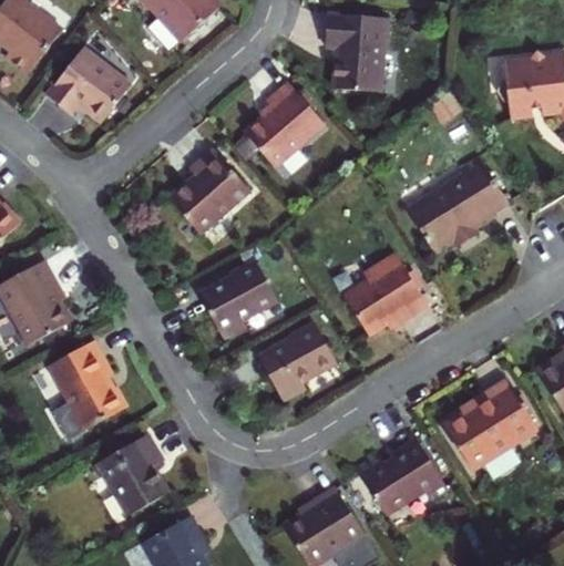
[(58,37),(11,0),(7,0),(0,9),(0,52),(7,58),(1,63),(23,81),(58,37)]
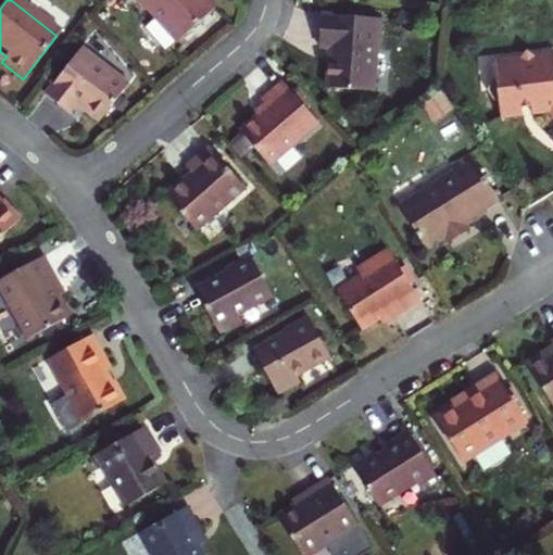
[(211,13),(199,0),(130,0),(151,21),(153,19),(176,45),(211,13)]
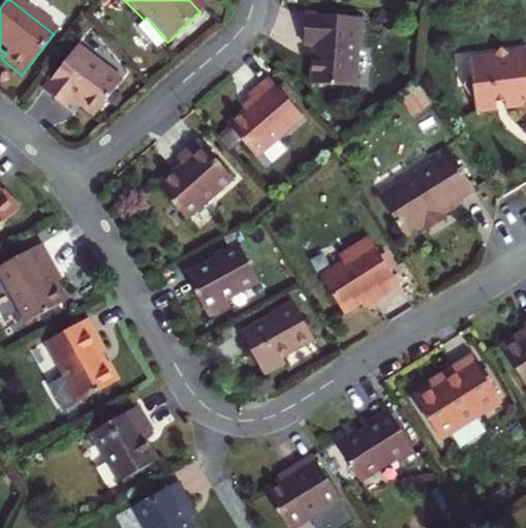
[(313,47),(310,86),(354,89),(361,21),(305,16),(303,47),(313,47)]
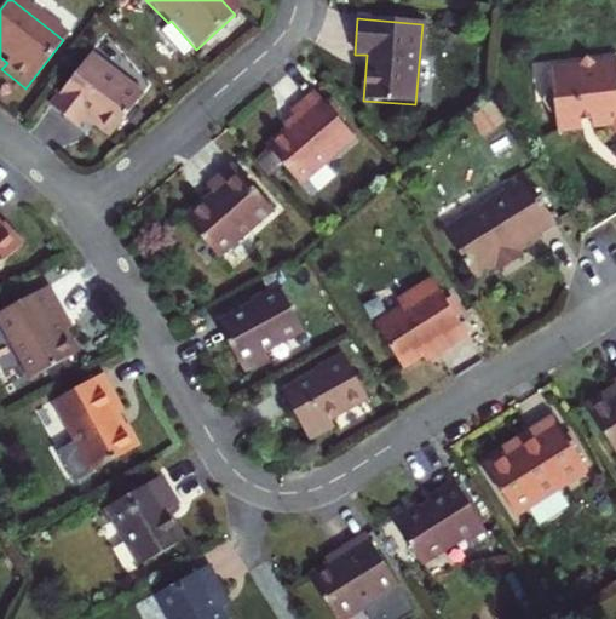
[(558,132),(612,127),(615,133),(615,63),(597,66),(587,58),(580,68),(551,70),(558,132)]
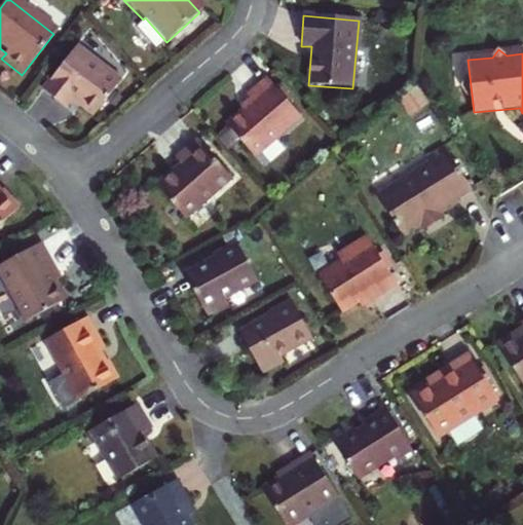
[(117,83),(74,50),(39,94),(62,112),(69,103),(89,119),(117,83)]
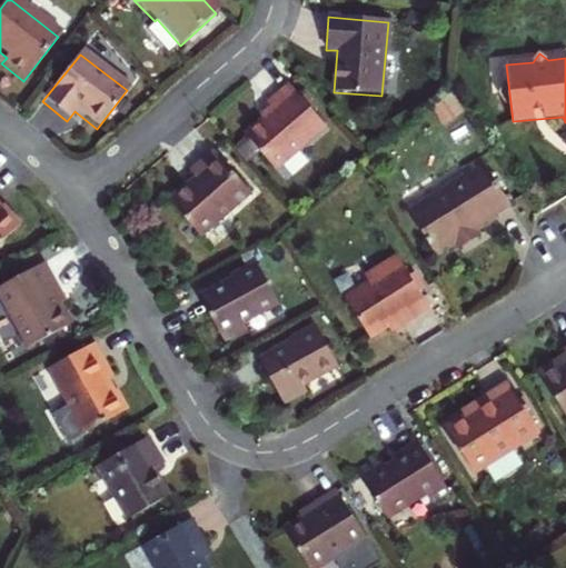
[(274,112),(247,136),(276,169),(326,126),(289,85),(266,105),(274,112)]
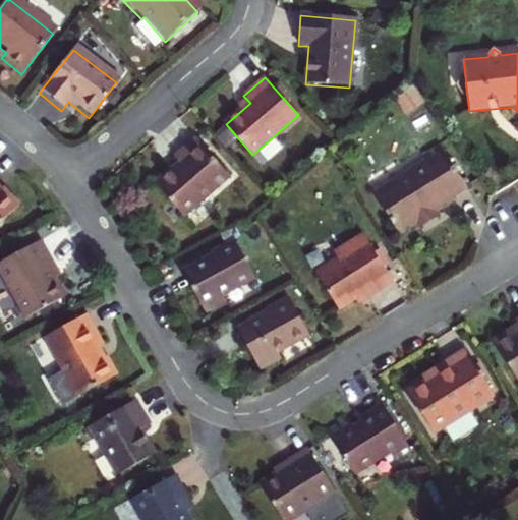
[(180,162),(156,182),(184,217),(230,177),(196,137),(174,157),(180,162)]
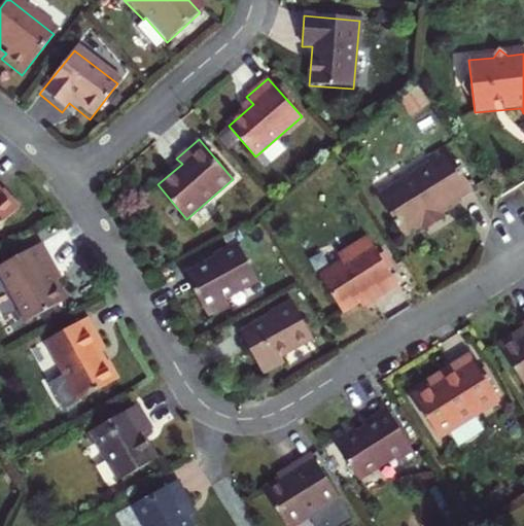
[(422,230),(445,215),(461,206),(459,202),(475,193),(447,149),(428,161),(434,170),(416,181),(383,202),(407,239),(422,230)]
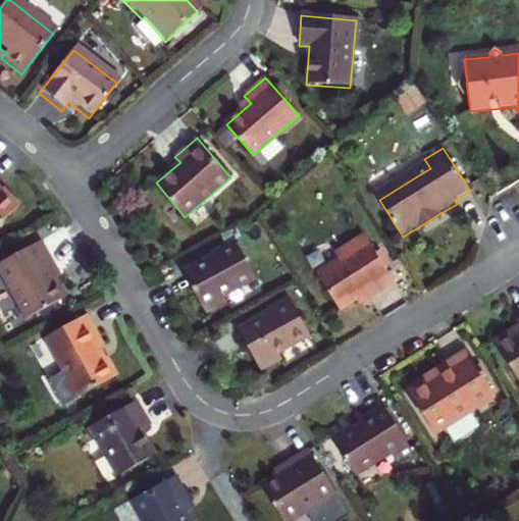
[(424,159),(405,170),(412,179),(430,168),(424,159)]
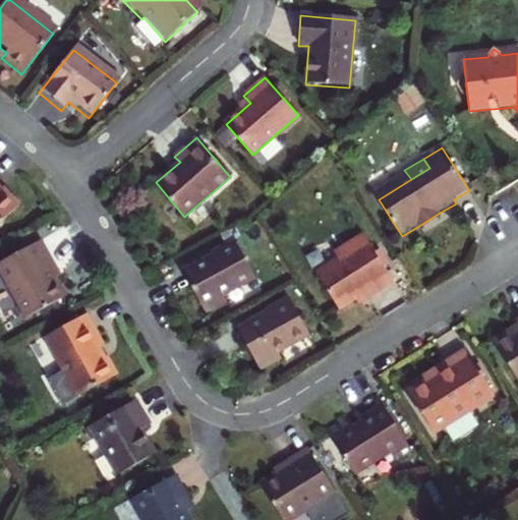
[(0,221),(15,208),(0,190),(0,221)]
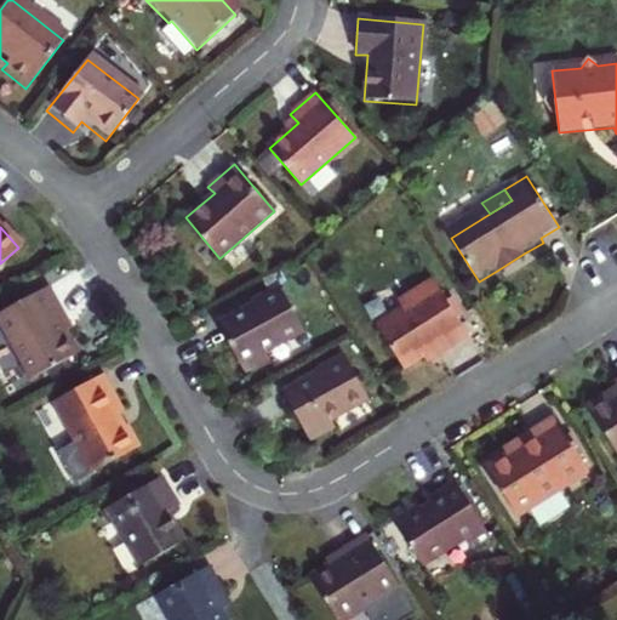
[(527,261),(524,254),(497,271),(501,277),(527,261)]
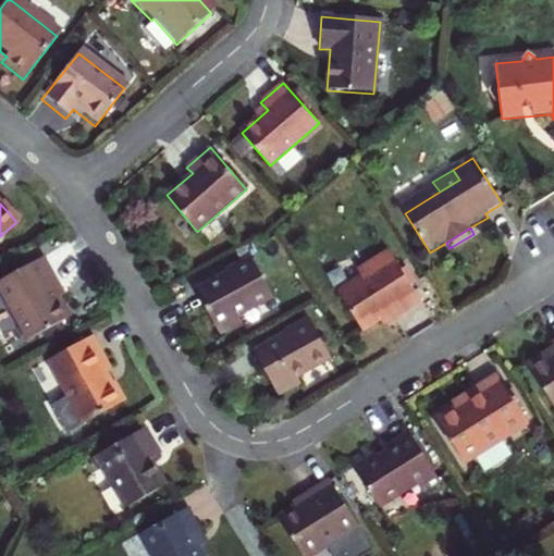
[(362,332),(391,313),(395,318),(420,301),(410,286),(401,270),(389,252),(357,271),(361,278),(337,293),(362,332)]
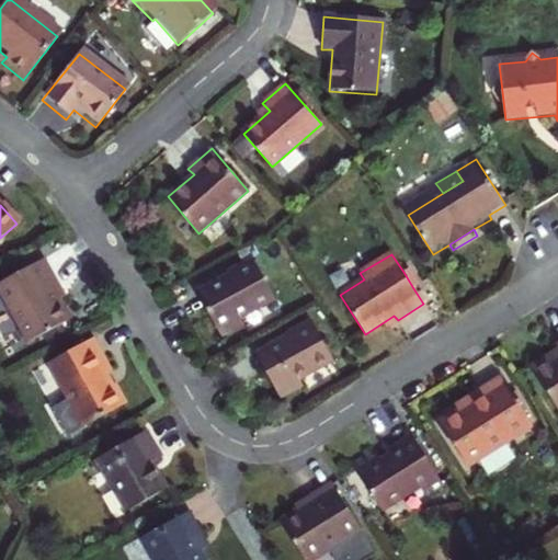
[(238,271),(197,293),(221,338),(245,324),(240,318),(274,299),(253,259),(237,267),(238,271)]
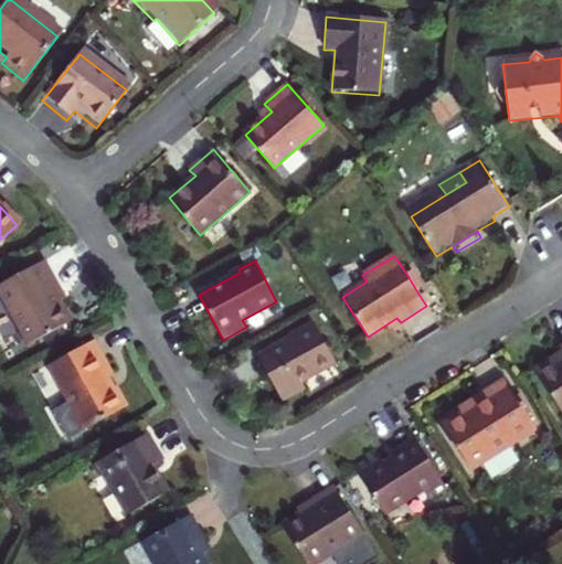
[(0,308),(21,347),(65,322),(46,288),(51,286),(39,263),(0,282),(0,308)]
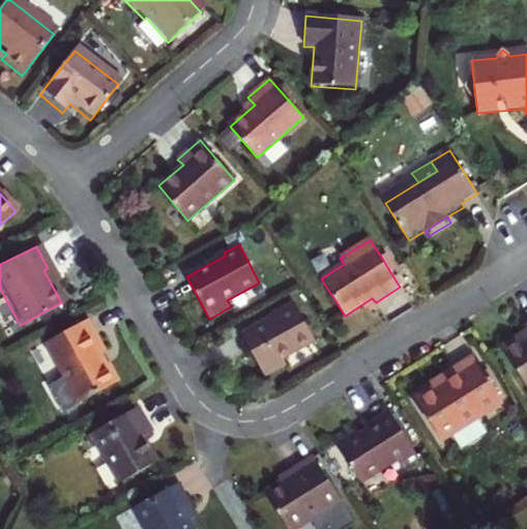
[(381,257),(390,272),(394,269),(385,254),(381,257)]
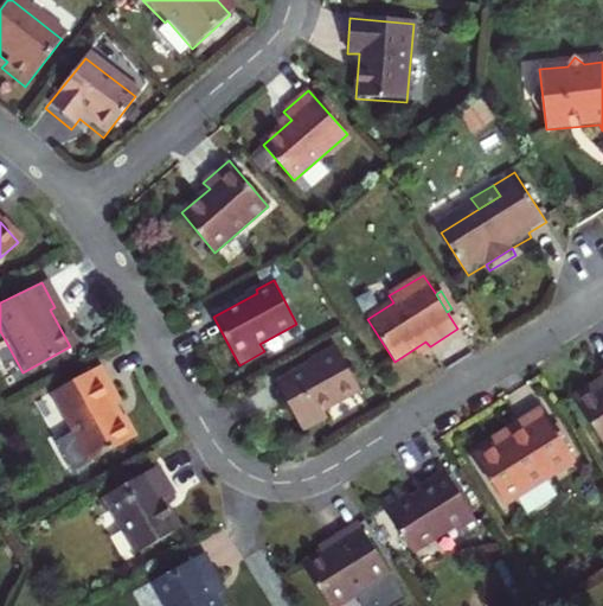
[(320,359),(277,384),(303,431),(327,418),(324,412),(360,390),(337,346),(319,356),(320,359)]
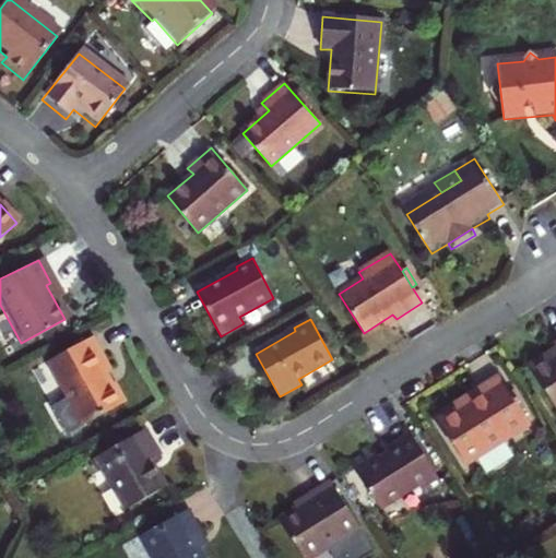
[(110,384),(104,374),(109,370),(92,336),(47,359),(64,393),(54,399),(51,407),(60,424),(68,427),(80,420),(81,424),(122,402),(113,383),(110,384)]
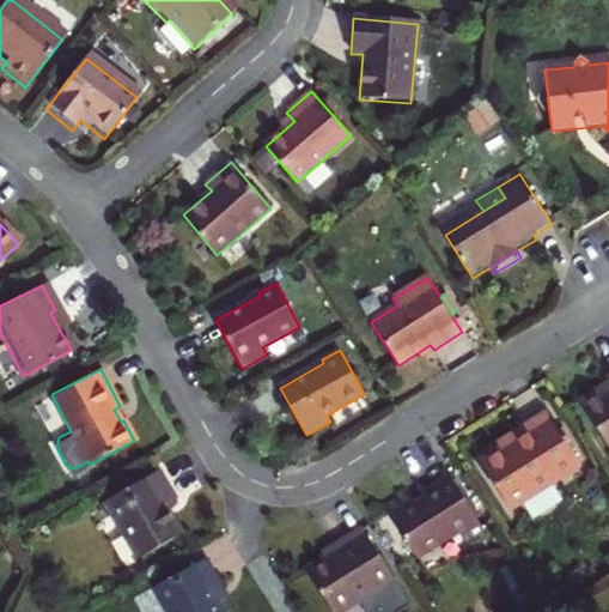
[(608,448),(608,371),(608,373),(608,387),(606,391),(598,387),(578,399),(608,448)]
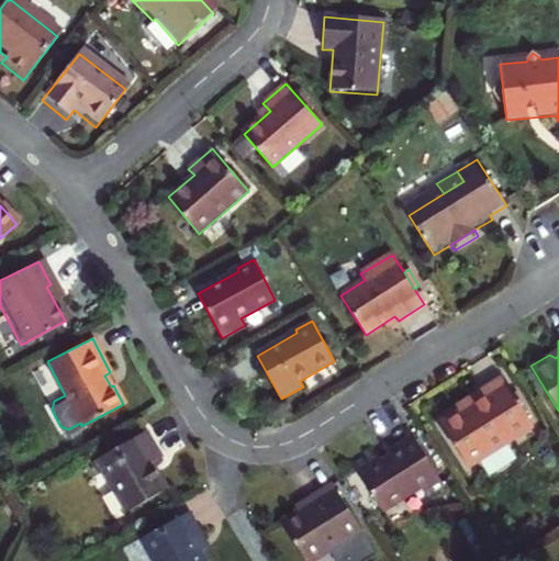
[(467,464),(532,425),(501,377),(483,388),(487,394),(440,423),(467,464)]
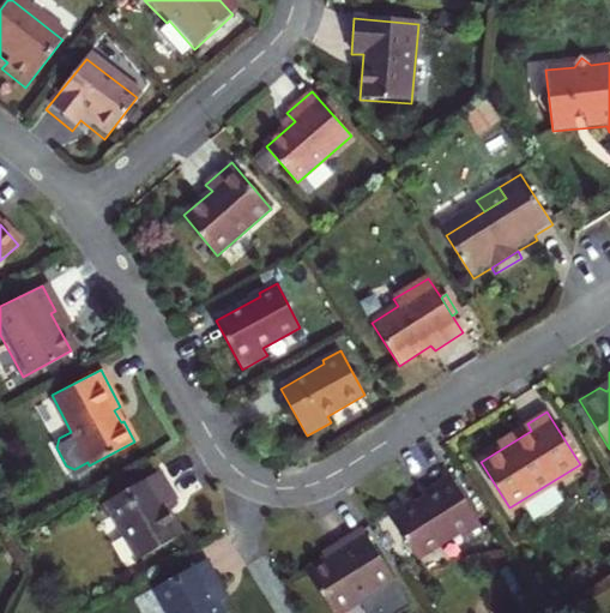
[(104,503),(136,560),(181,536),(165,508),(175,502),(159,473),(104,503)]
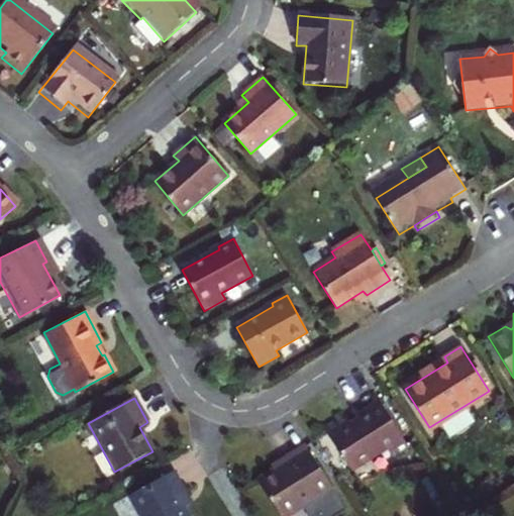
[(350,470),(386,447),(392,457),(408,447),(378,399),(354,413),(357,418),(350,423),(344,412),(323,425),(350,470)]
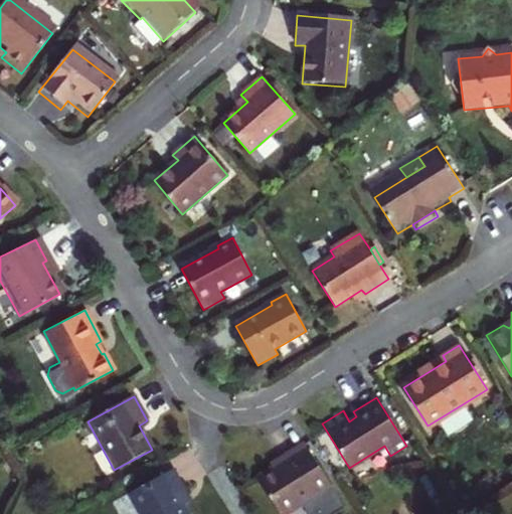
[(332,513),(343,507),(304,443),(280,457),(283,461),(256,477),(278,513),(284,513),(300,504),(306,513),(332,513)]
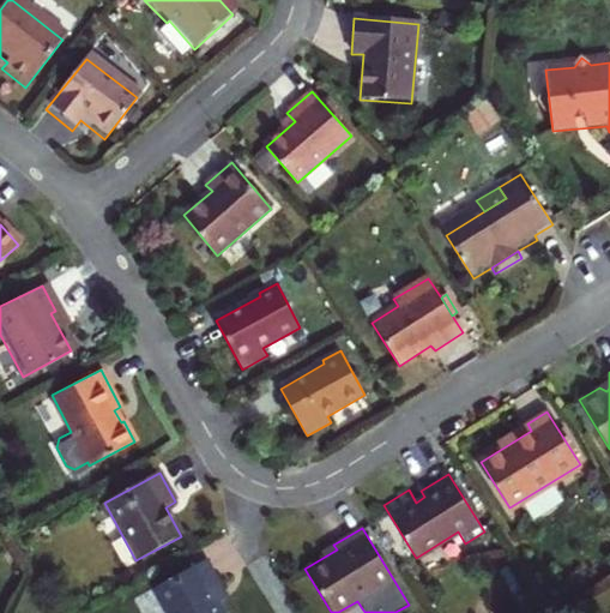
[(228,595),(207,557),(156,584),(170,612),(228,612),(221,599),(228,595)]
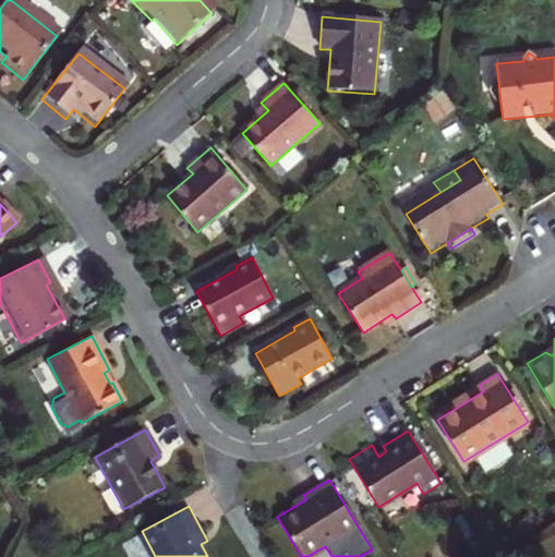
All buildings are outlined.
